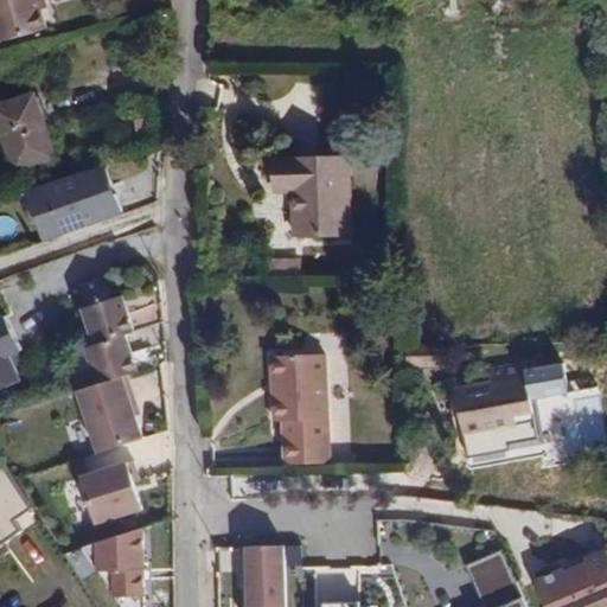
[(44,4),(43,0),(0,0),(0,49),(48,38),(37,6),(44,4)]
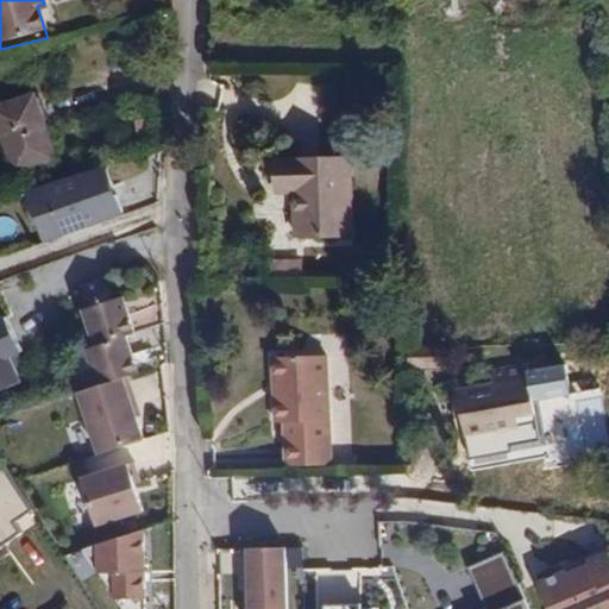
[(226,14),(213,13),(213,31),(227,31),(226,14)]
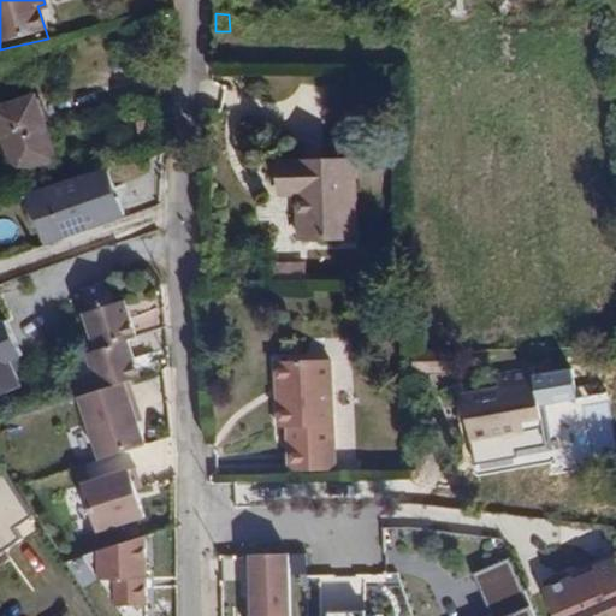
[(49,177),(31,110),(0,119),(0,159),(7,188),(49,177)]
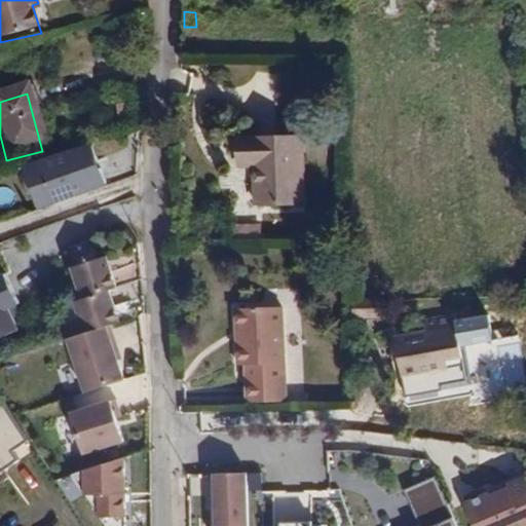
[(304,137),(240,138),(241,166),(256,165),(257,203),(306,202),(304,137)]
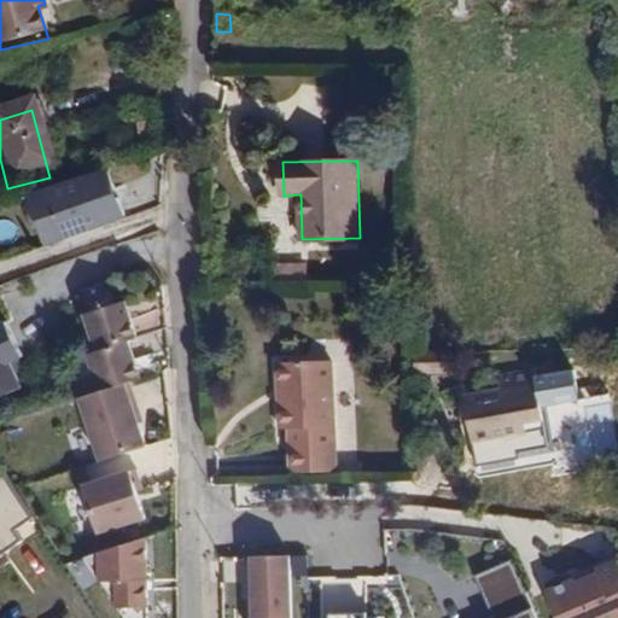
[(104,187),(23,211),(30,235),(48,229),(56,255),(118,237),(104,187)]
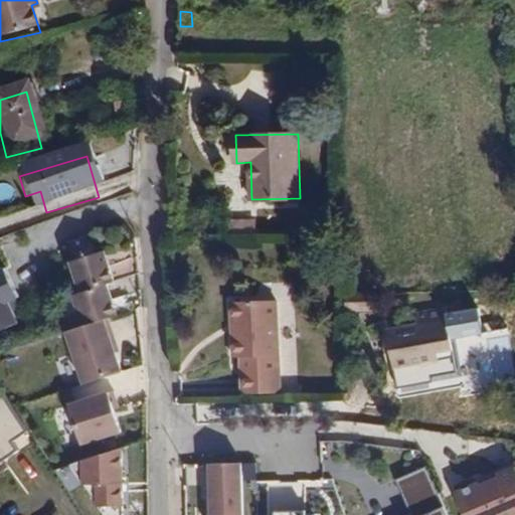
[(229,240),(258,240),(256,219),(228,220),(229,240)]
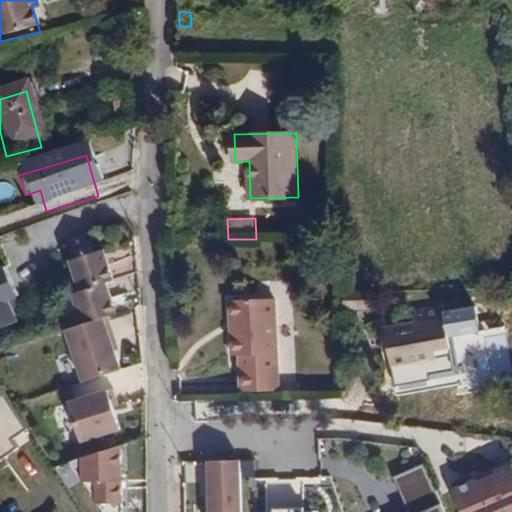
[(74,292),(87,333),(108,327),(120,324),(109,292),(117,290),(105,250),(71,260),(82,290),(74,292)]
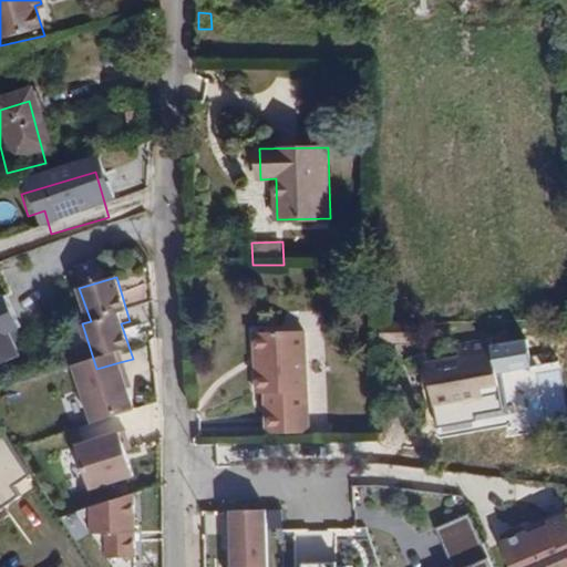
[(7,295),(0,298),(0,363),(20,356),(9,331),(21,327),(7,295)]
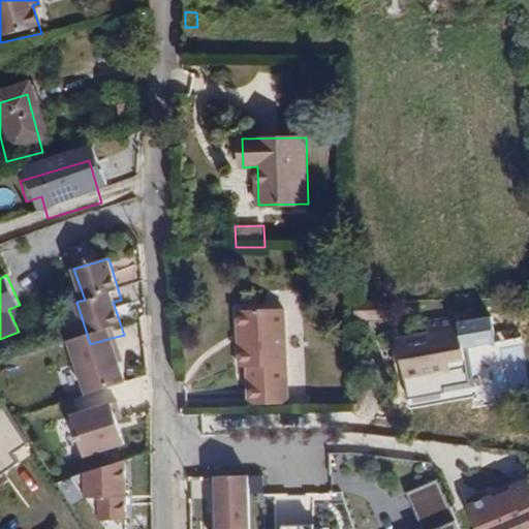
[(263,382),(265,403),(289,403),(284,307),(239,310),(239,332),(246,330),(247,347),(240,347),(240,368),(248,369),(249,382),(263,382)]
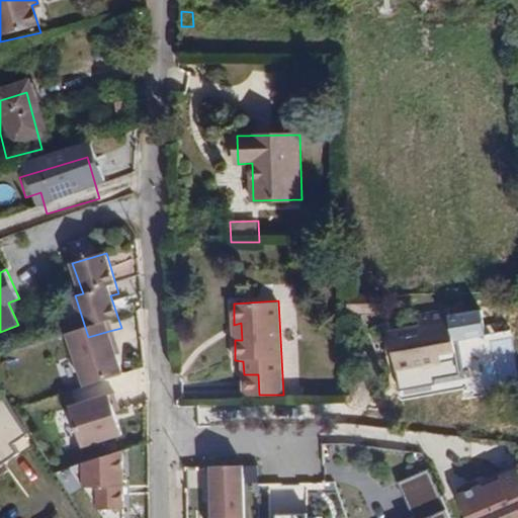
[(387,322),(392,341),(397,371),(434,364),(436,377),(460,372),(449,310),(419,316),(420,327),(400,331),(397,320),(387,322)]
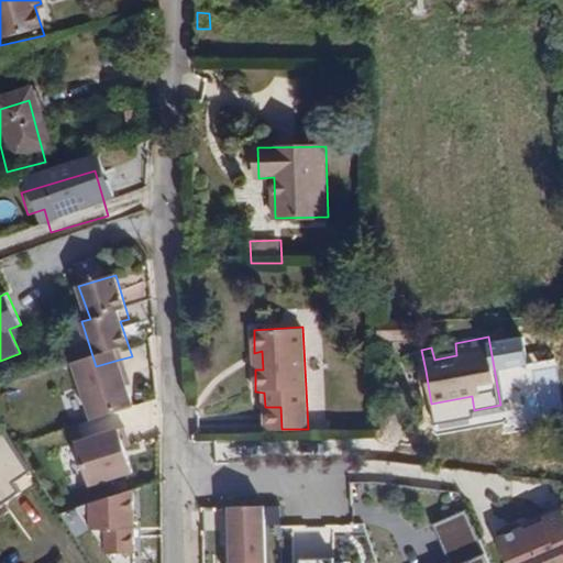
[(96,366),(77,371),(91,429),(133,418),(119,360),(96,366)]
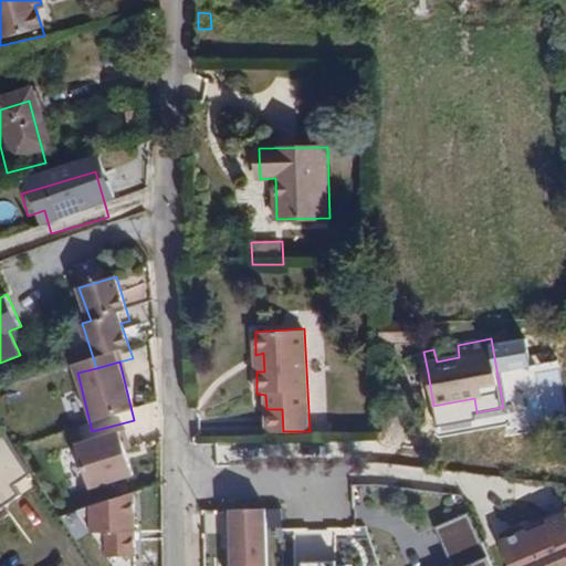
[(433,406),(428,373),(419,375),(425,408),(433,406)]
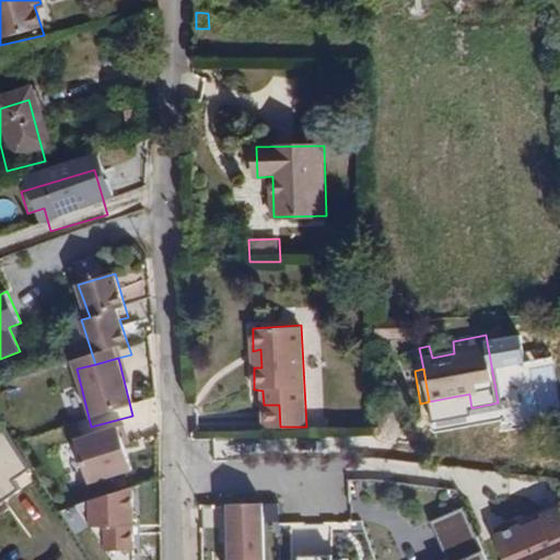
[(264,428),(280,427),(279,405),(264,405),(264,428)]
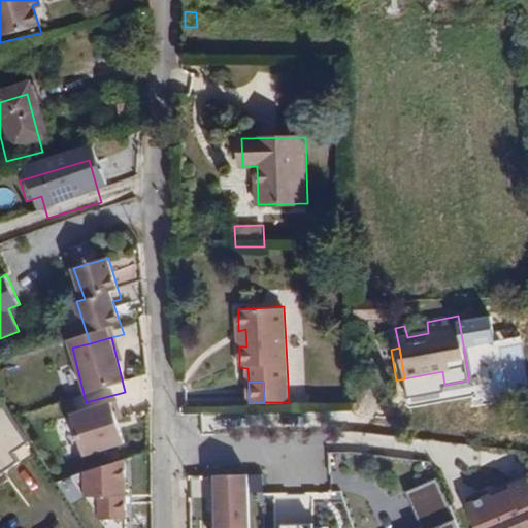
[(84,417),(96,456),(137,443),(129,420),(133,418),(129,402),(84,417)]
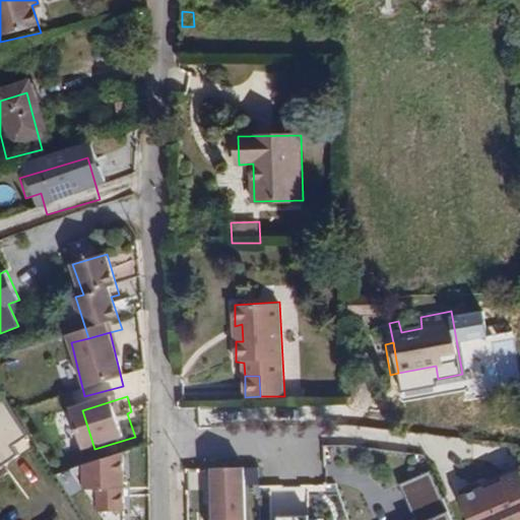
[(2,403),(0,404),(0,465),(30,445),(2,403)]
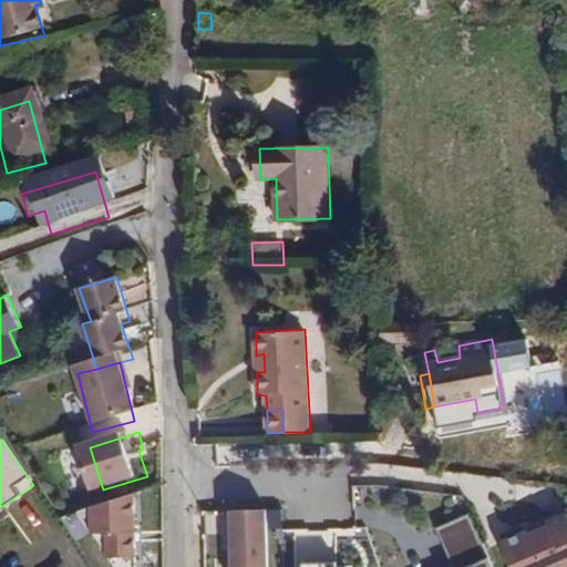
[(134,559),(132,495),(89,509),(90,535),(104,536),(103,558),(134,559)]
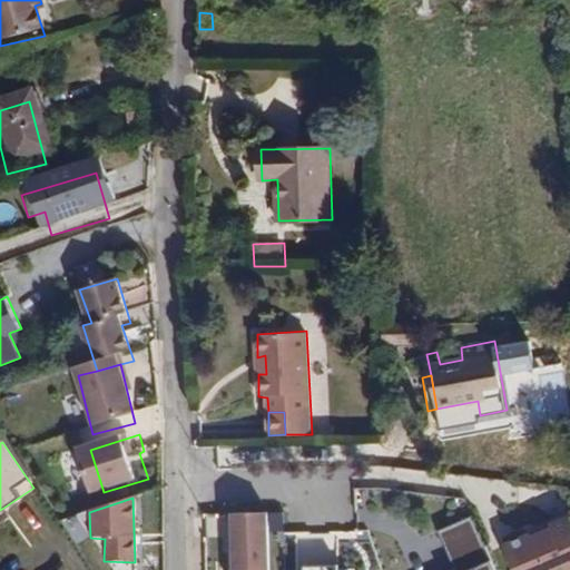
[(242,512),(242,569),(276,569),(276,512),(242,512)]
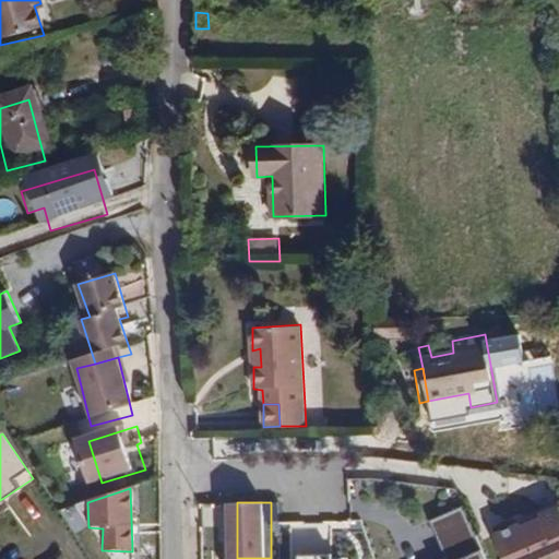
[(222,526),(223,504),(203,504),(203,525),(222,526)]
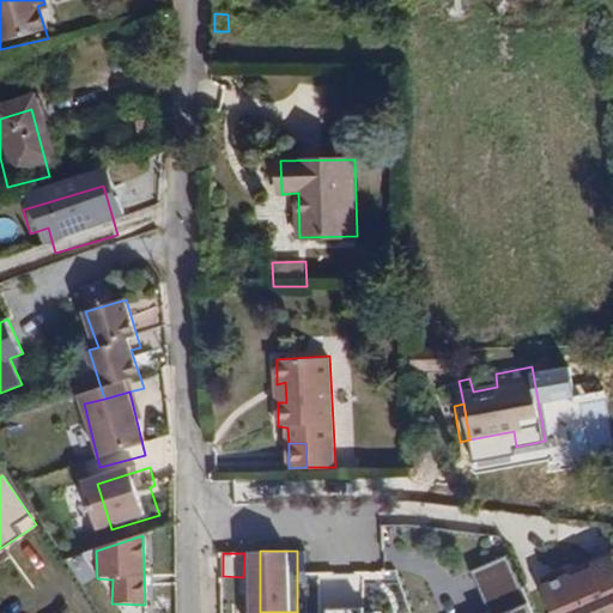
[(493,610),(485,612),(533,612),(510,556),(477,570),(493,610)]
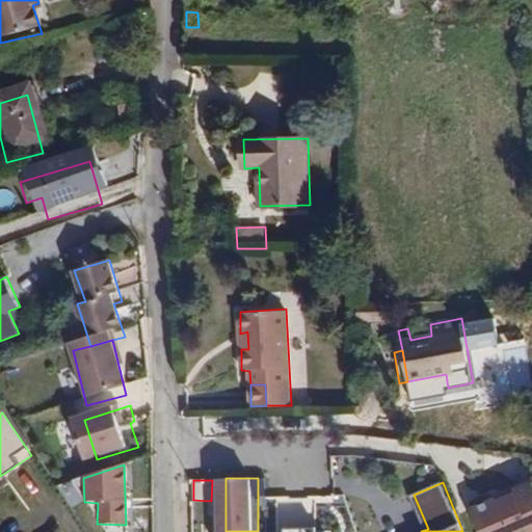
[(531,531),(531,483),(470,509),(479,531),(531,531)]
